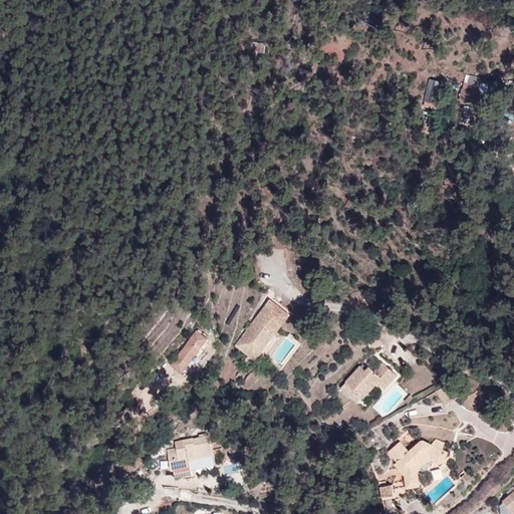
[(480,99),(482,88),(466,85),(464,96),(480,99)]
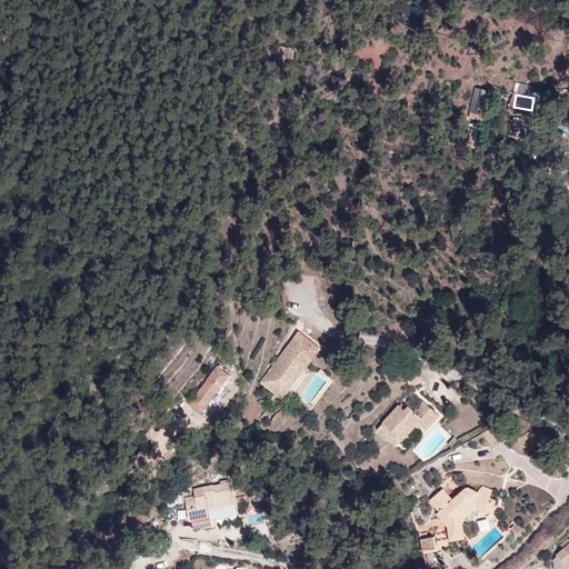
[(299,335),(260,385),(267,390),(272,383),(283,391),(317,349),(299,335)]
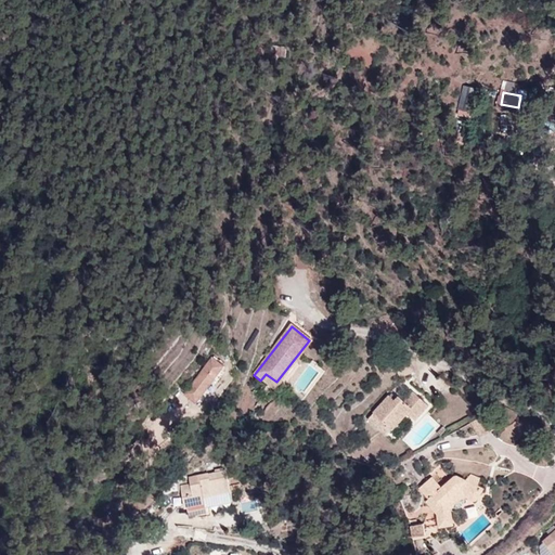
[(274,391),(312,343),(309,340),(276,382),(266,374),(260,381),(274,391)]
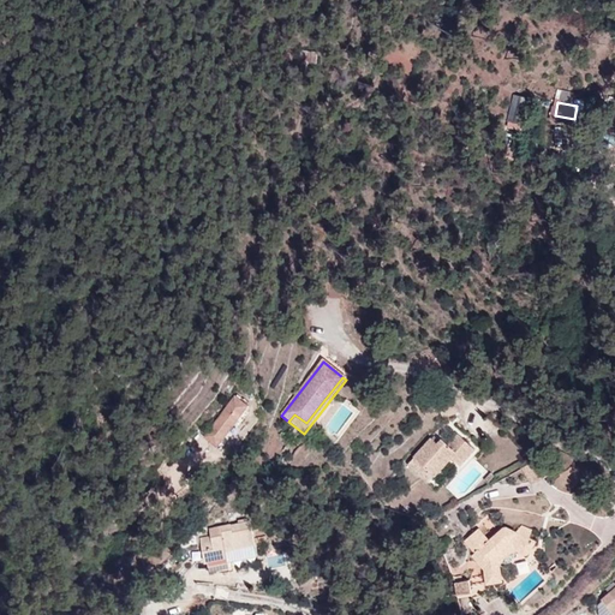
[(220,443),(251,401),(237,390),(206,433),(220,443)]
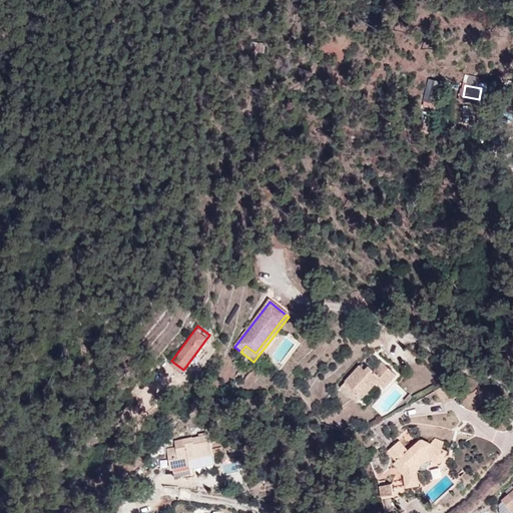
[(377,333),(365,337),(370,349),(382,344),(377,333)]
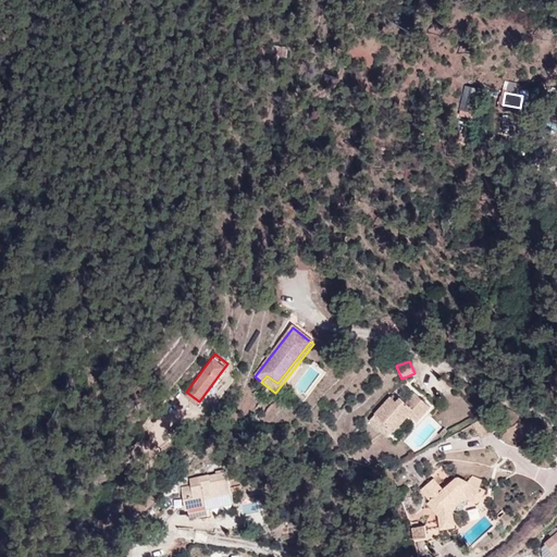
[(370,421),(387,436),(408,415),(417,422),(430,407),(416,393),(407,403),(400,396),(396,401),(391,396),(374,413),(376,415),(370,421)]
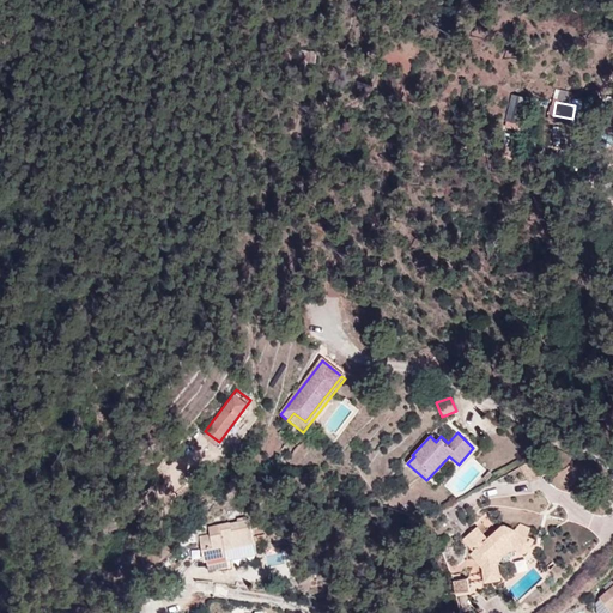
[(544,472),(536,457),(522,466),(530,479),(544,472)]
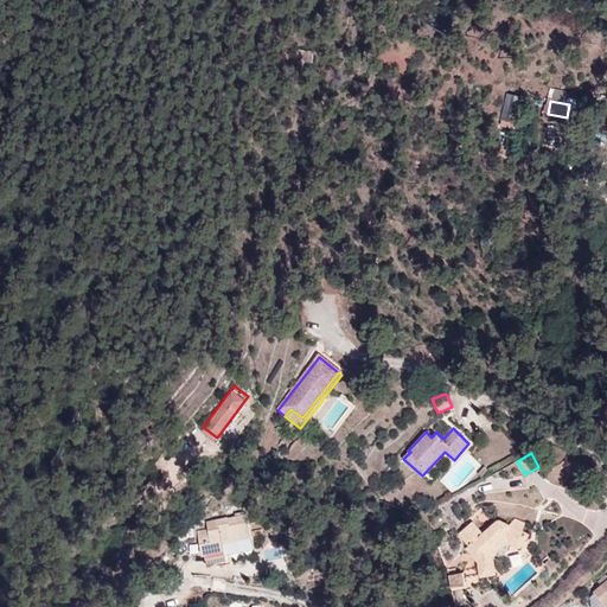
[(206,566),(227,561),(225,556),(223,545),(253,538),(248,515),(229,519),(229,517),(206,522),(209,529),(193,534),(200,558),(205,557),(206,566)]
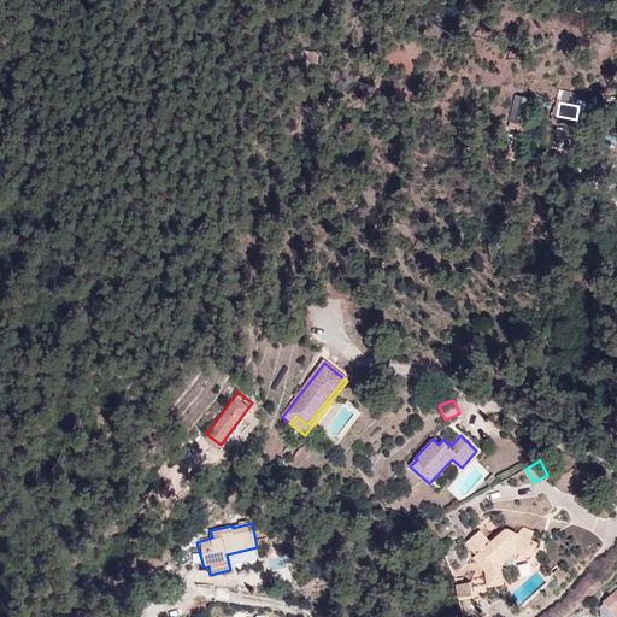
[(491,544),(481,533),(468,544),(483,562),(487,585),(504,582),(501,568),(509,558),(517,553),(524,556),(530,556),(538,544),(533,540),(534,533),(524,529),(519,534),(512,530),(506,530),(491,544)]
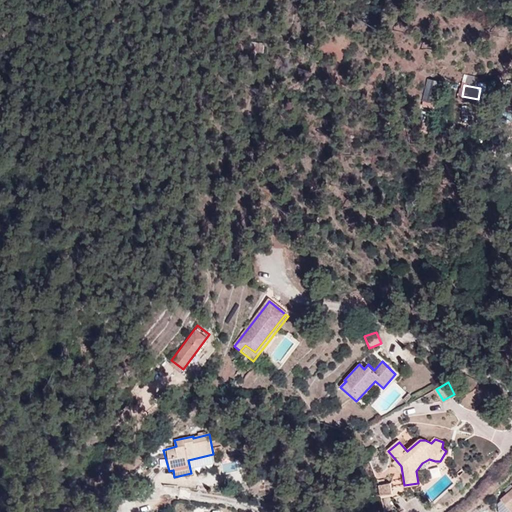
[(213,454),(188,460),(190,469),(215,463),(213,454)]
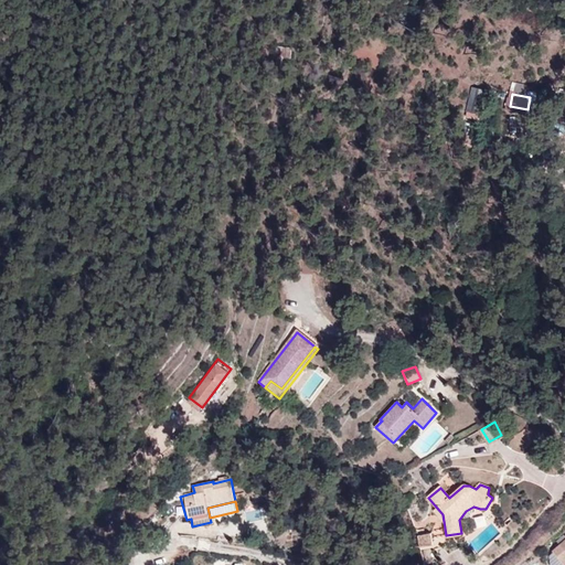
[(433,544),(432,533),(418,536),(422,546),(433,544)]
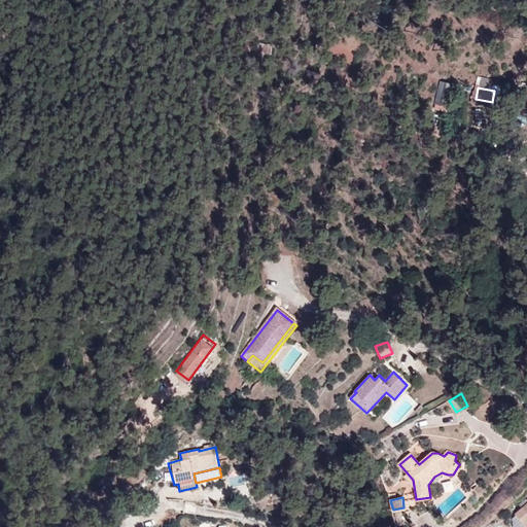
[(526,503),(516,514),(517,514),(526,526),(526,503)]
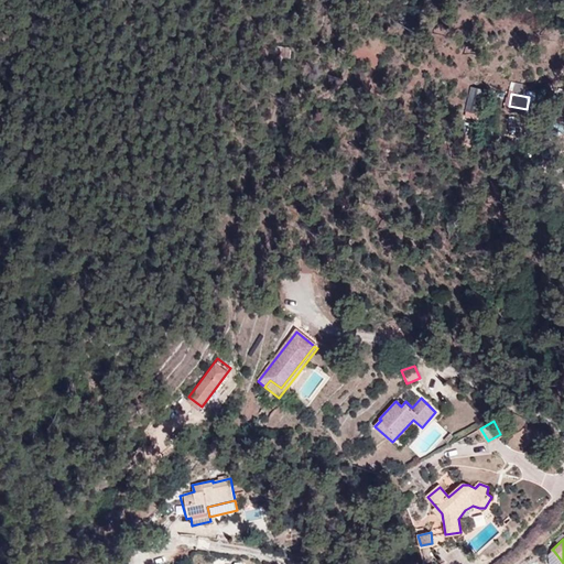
[(563,563),(553,550),(549,553),(551,563),(550,563),(563,563)]
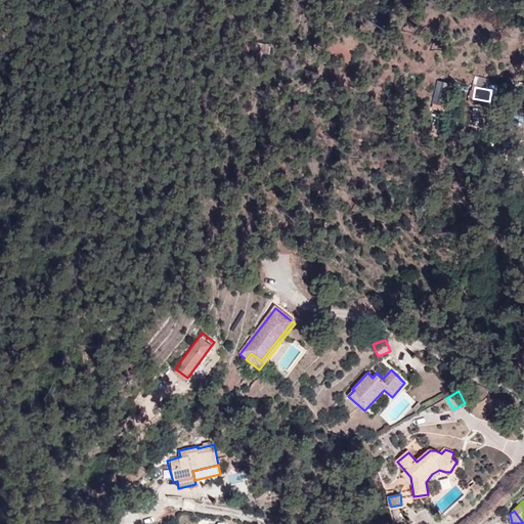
All buildings are outlined.
